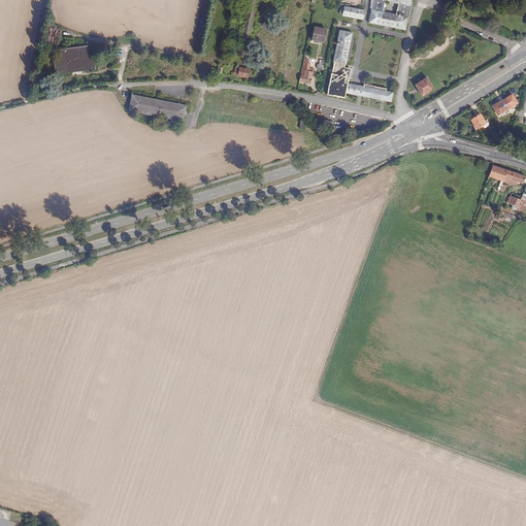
[(370,17),(406,25),(408,17),(409,17),(413,2),(413,0),(370,0),(370,1),(373,3),(370,17)]
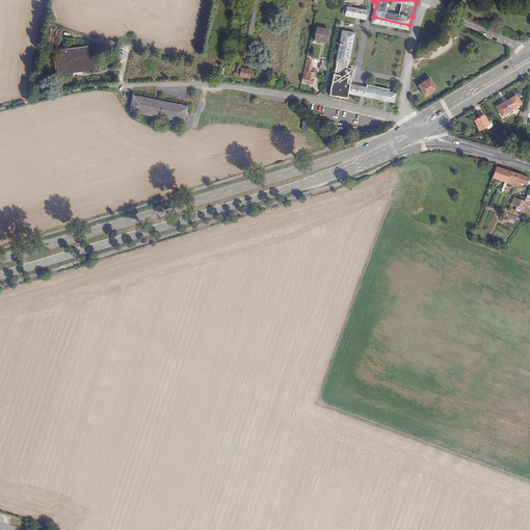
[(368,5),(349,1),(348,2),(346,2),(344,8),(347,9),(347,10),(367,15),(368,5)]
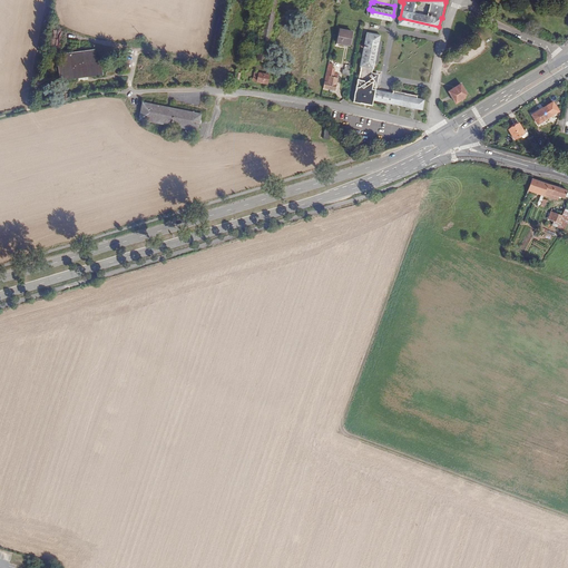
[(60,29),(49,27),(46,42),(58,45),(60,29)]
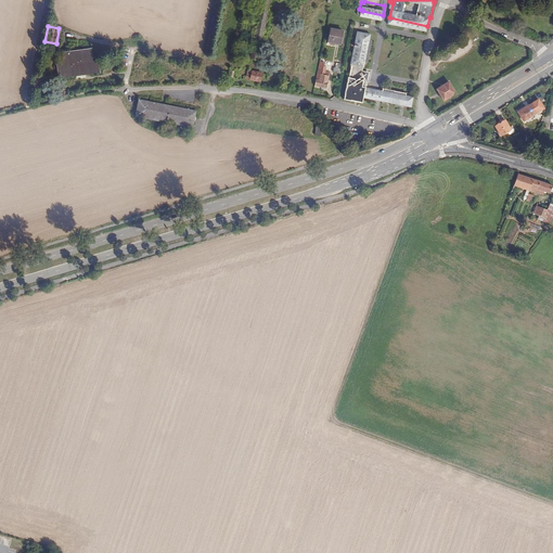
[(342,35),(328,31),(324,44),(338,48),(342,35)]
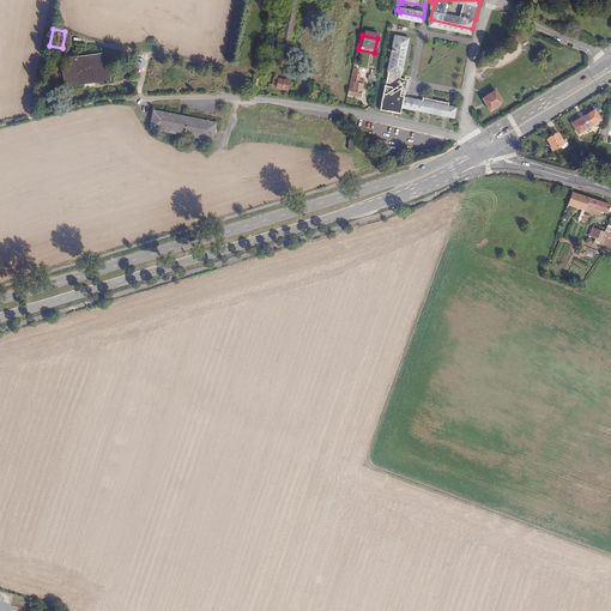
[(401,77),(410,38),(395,35),(379,109),(382,112),(399,115),(400,109),(452,120),(454,109),(447,108),(447,103),(419,98),(418,101),(400,97),(400,92),(400,88),(401,79),(401,77)]
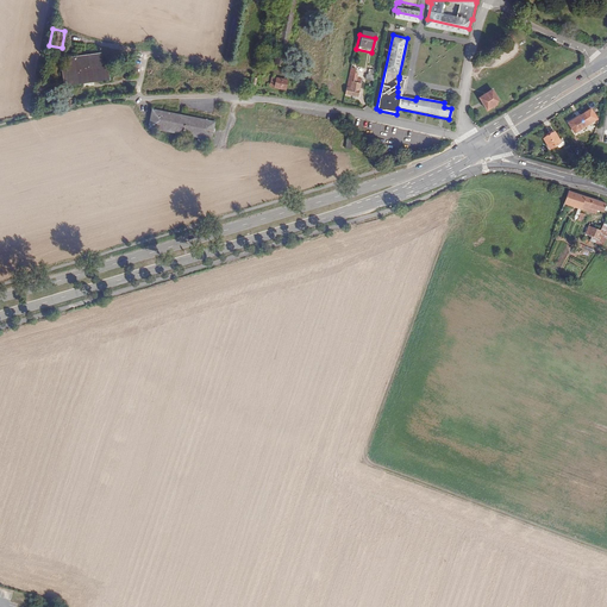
[(100,51),(69,56),(70,64),(62,64),(62,68),(64,68),(67,86),(111,79),(108,58),(101,60),(100,51)]
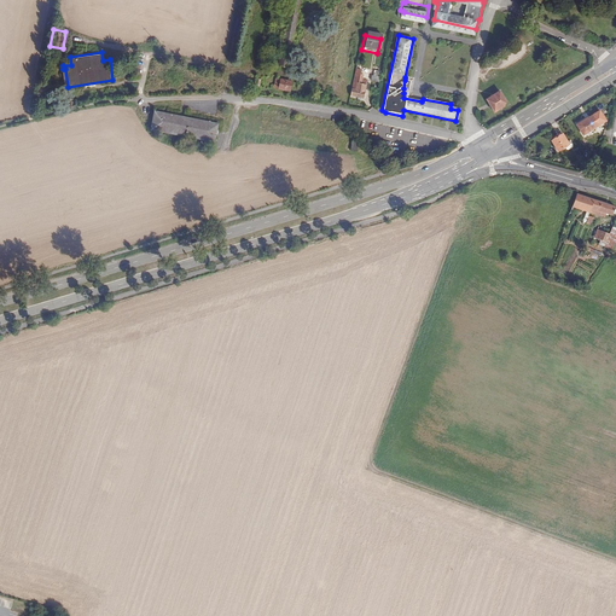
[(356,71),(353,71),(347,98),(361,100),(365,82),(359,80),(358,83),(354,83),(356,71)]
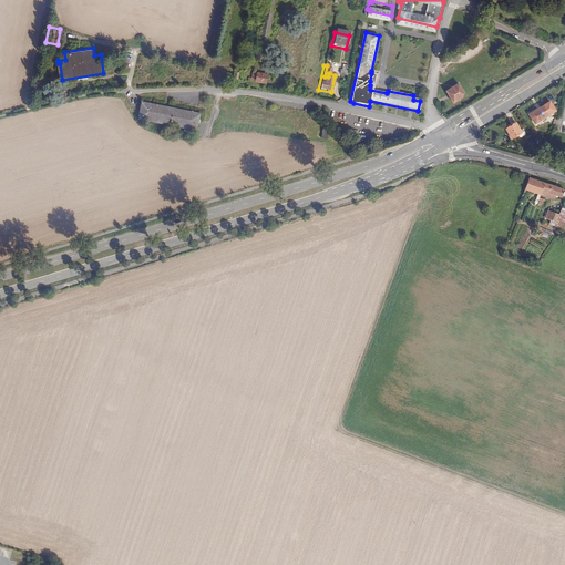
[(266,72),(253,71),(252,79),(247,79),(247,81),(265,83),(266,72)]
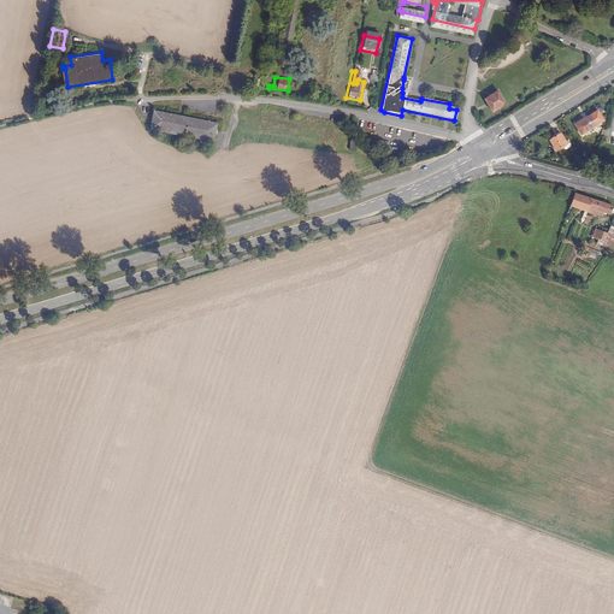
[(499,94),(494,98),(501,108),(506,106),(499,94)]
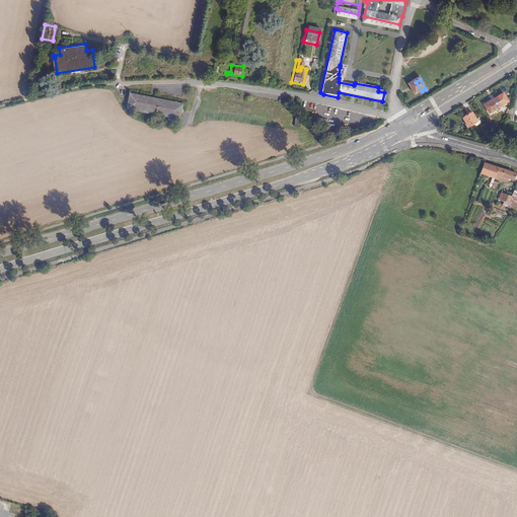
[(422,91),(416,82),(409,86),(415,96),(422,91)]
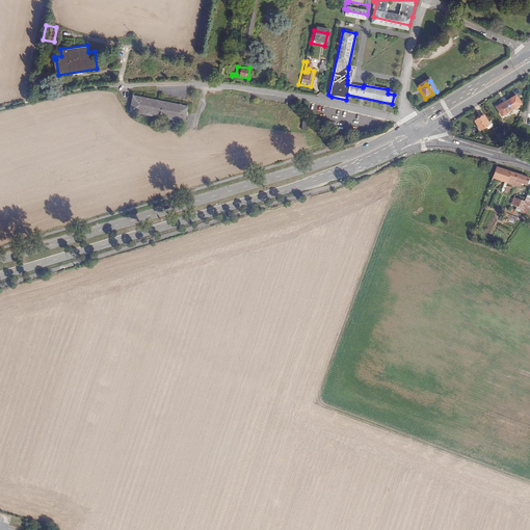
[(161,116),(165,101),(131,94),(128,110),(161,116)]
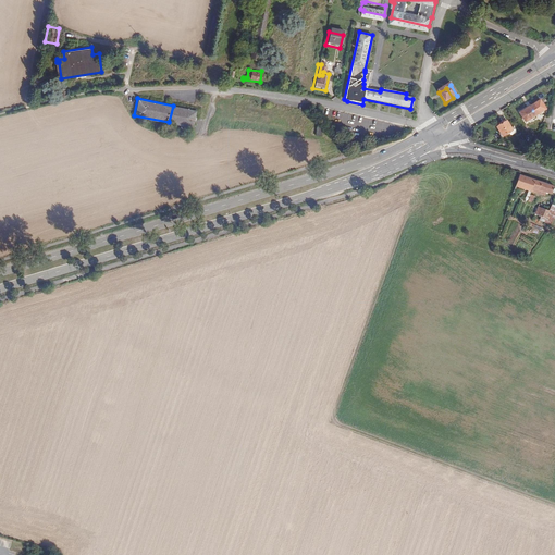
[(194,110),(173,106),(169,122),(190,126),(194,110)]
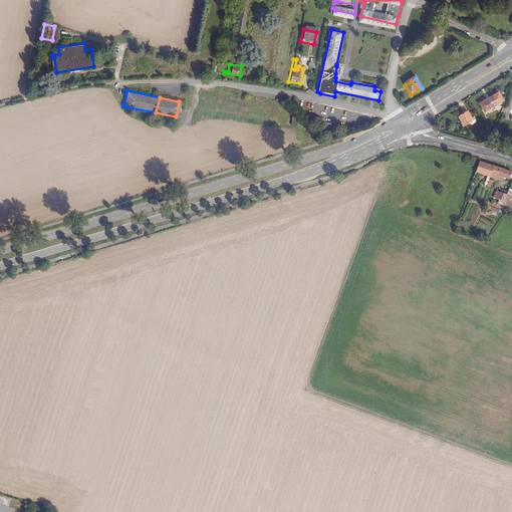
[(496,107),(490,98),(481,104),(487,114),(496,107)]
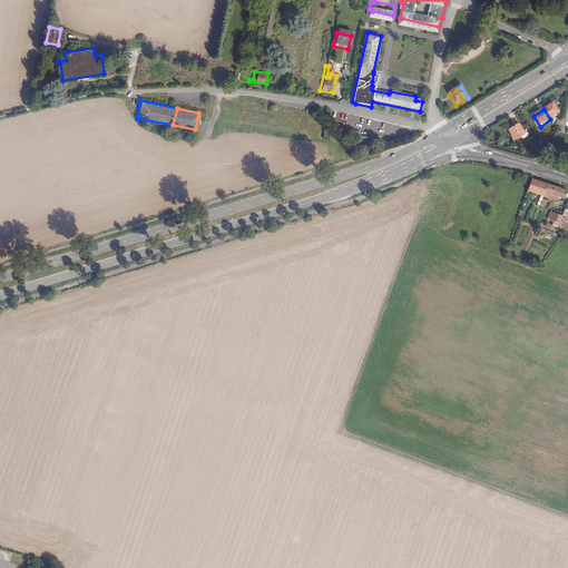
[(528,134),(522,123),(511,129),(517,140),(528,134)]
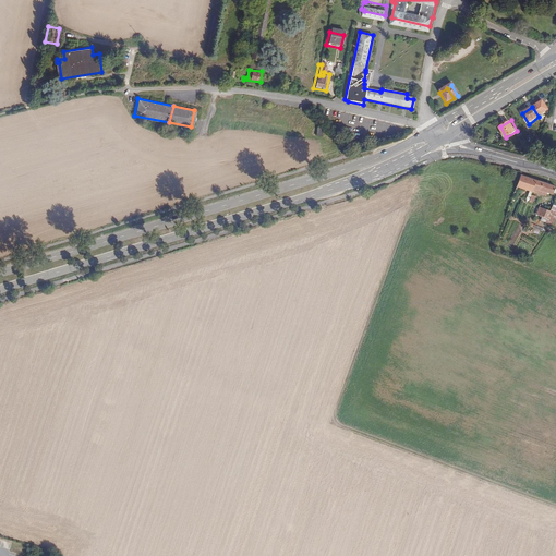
[(541,132),(536,125),(528,131),(533,137),(541,132)]
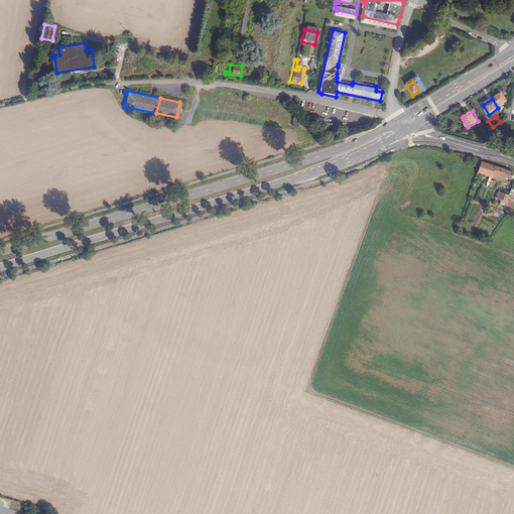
[(509,170),(479,160),(472,179),(483,183),(483,184),(490,187),(492,183),(487,181),(489,176),(498,179),(499,174),(507,177),(509,170)]
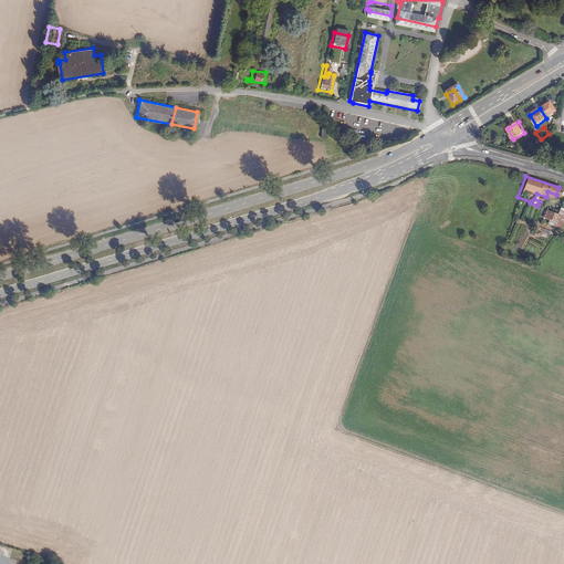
[(557,207),(546,202),(544,208),(541,217),(552,221),(557,207)]
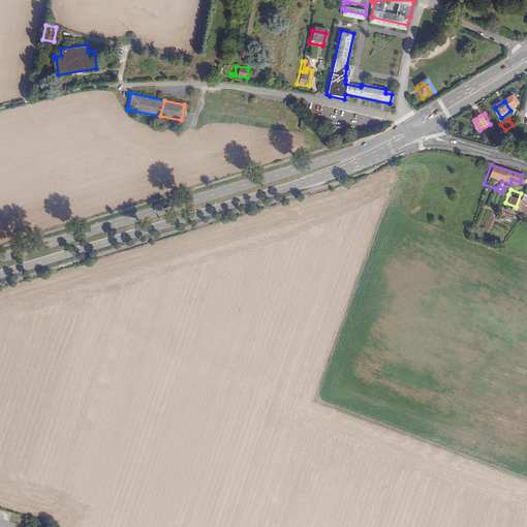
[(526,195),(521,193),(516,207),(515,211),(520,213),(526,195)]
